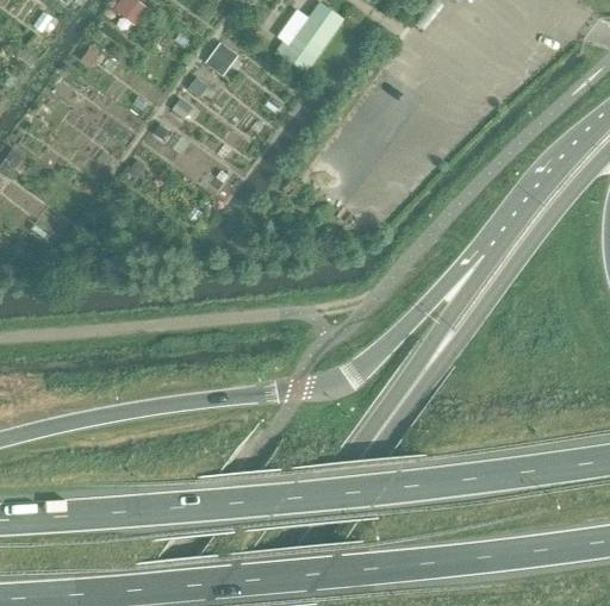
[(118,0),(112,8),(137,27),(150,10),(137,0),(118,0)]
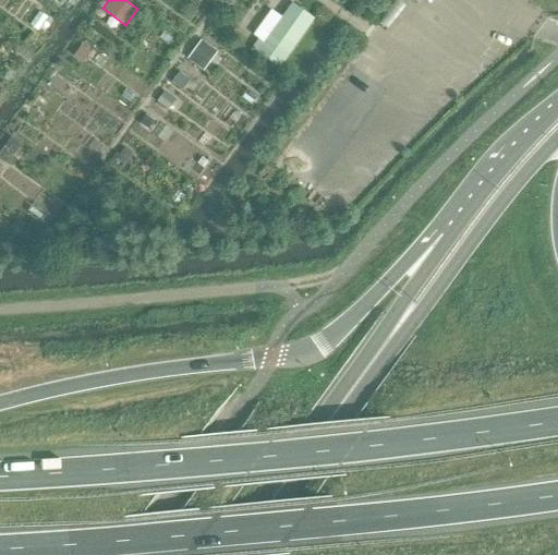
[(258,37),(252,47),(279,65),(313,16),(292,1),(264,41),(258,37)]
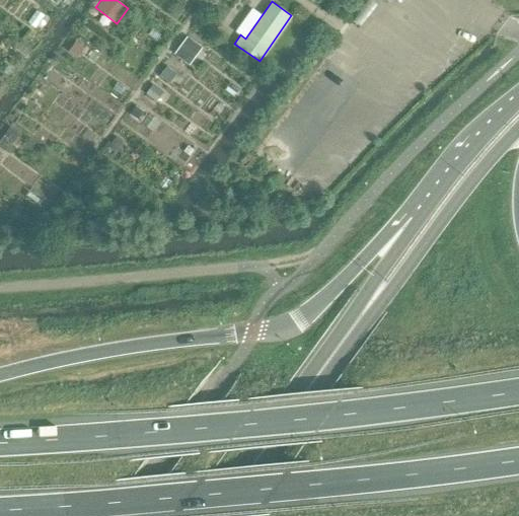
[(202,46),(187,35),(174,53),(189,64),(202,46)]
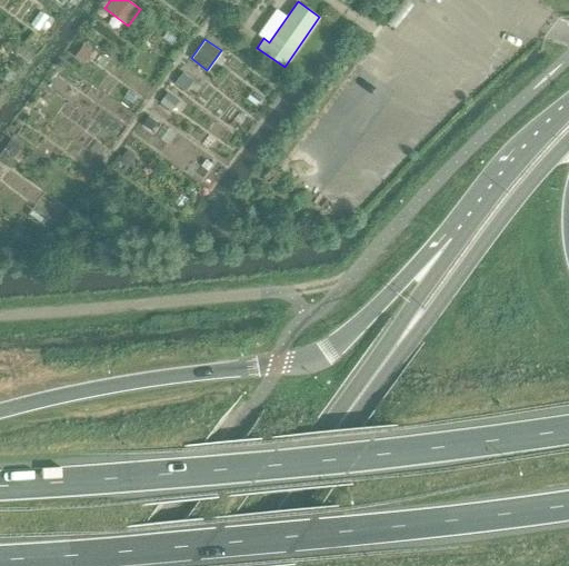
[(82,46),(76,55),(85,61),(91,52),(82,46)]
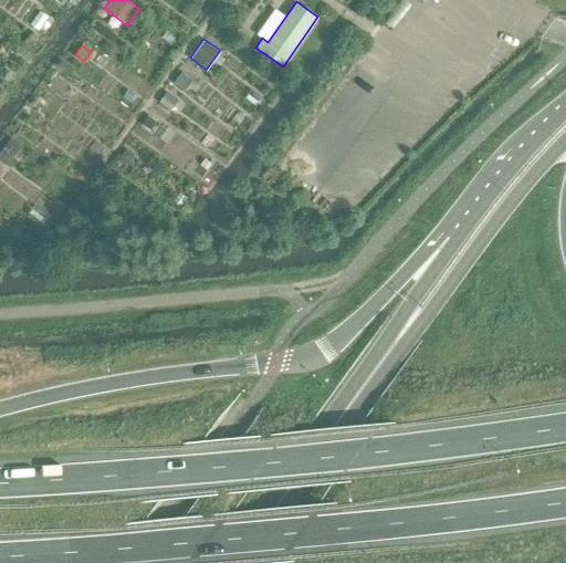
[(182,71),(175,80),(184,87),(191,79),(182,71)]
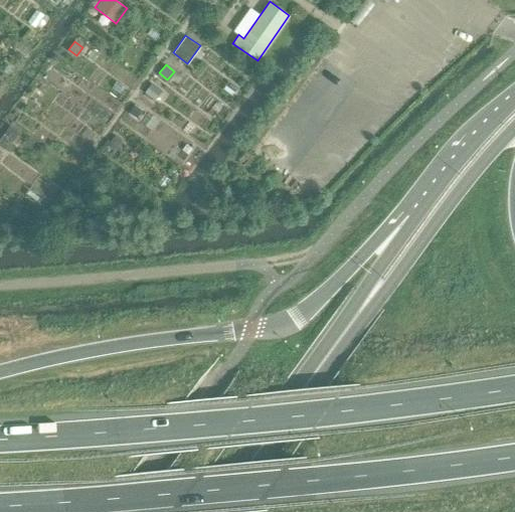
[(151,81),(144,92),(155,100),(162,90),(151,81)]
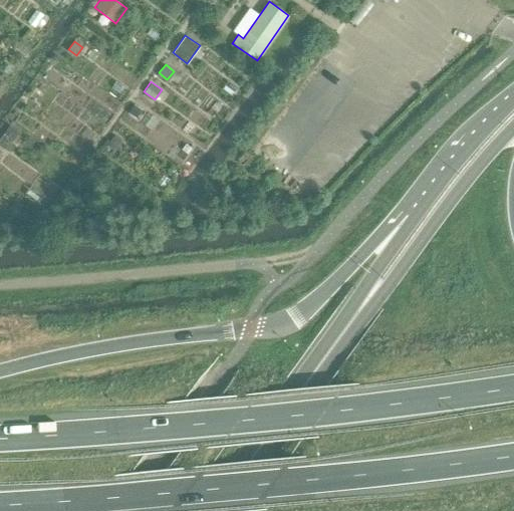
[(143,109),(135,103),(129,111),(137,117),(143,109)]
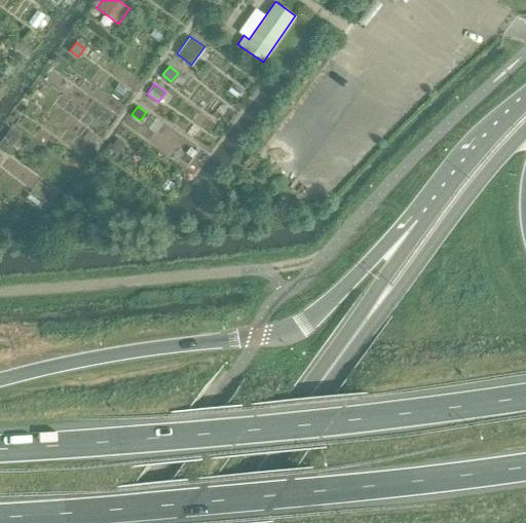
[(9,126),(0,139),(0,147),(7,152),(21,134),(9,126)]
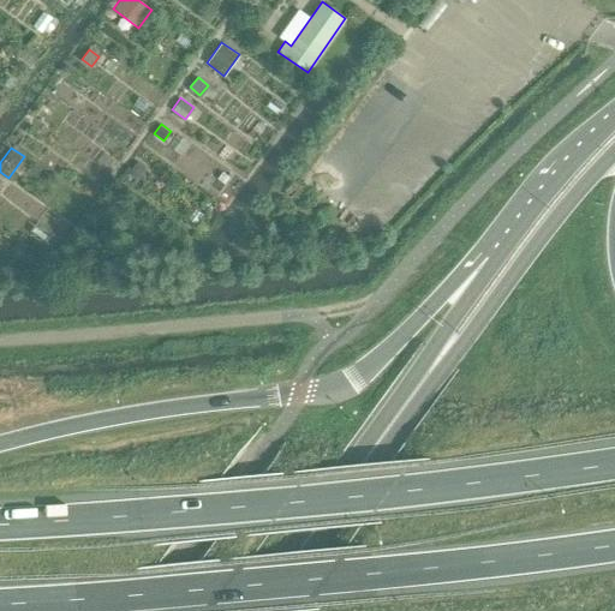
[(137,180),(147,167),(137,160),(127,173),(137,180)]
